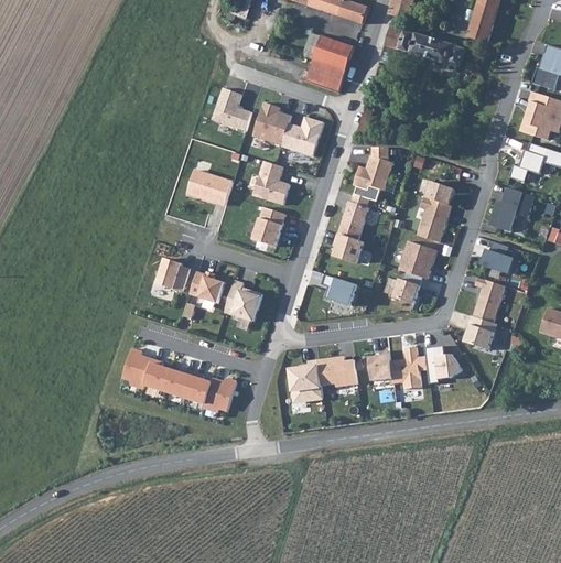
[(290,0),(293,1),(293,0),(234,0),(230,13),(227,12),(225,19),(232,21),(234,14),(245,18),(250,0),(290,0)]
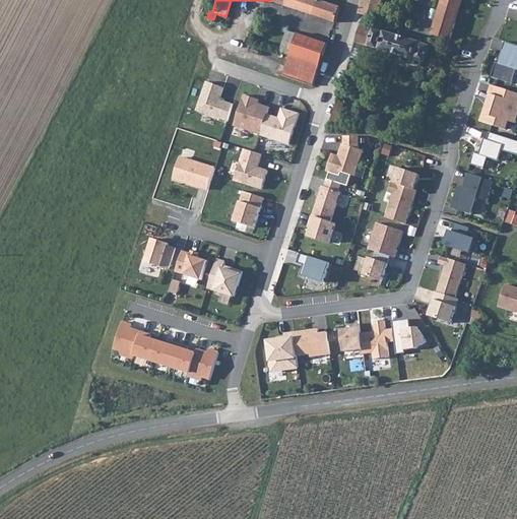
[(270,0),(270,1),(333,21),(338,6),(319,0),(270,0)]
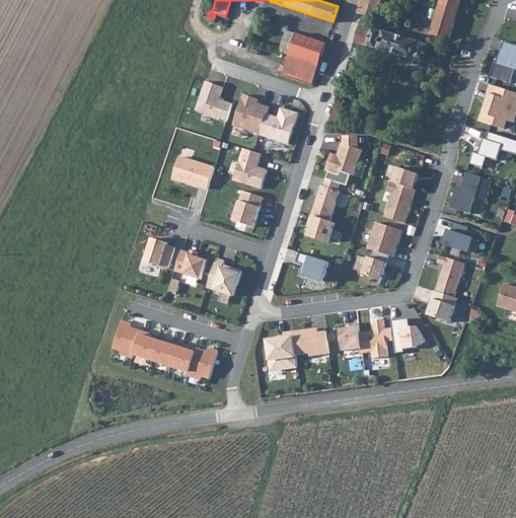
[(360,0),(356,12),(374,17),(379,0),(360,0)]
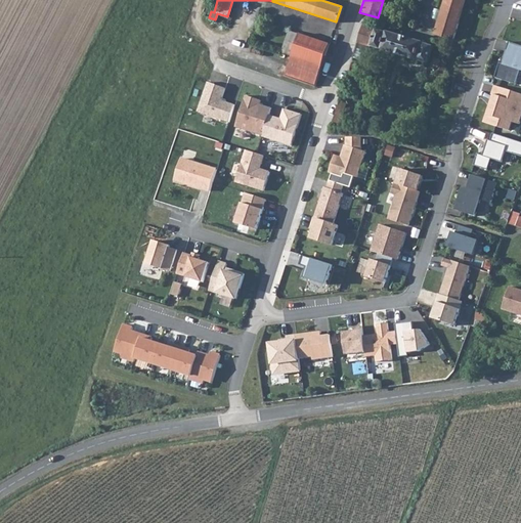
[(442,0),(433,33),(451,38),(463,0),(442,0)]
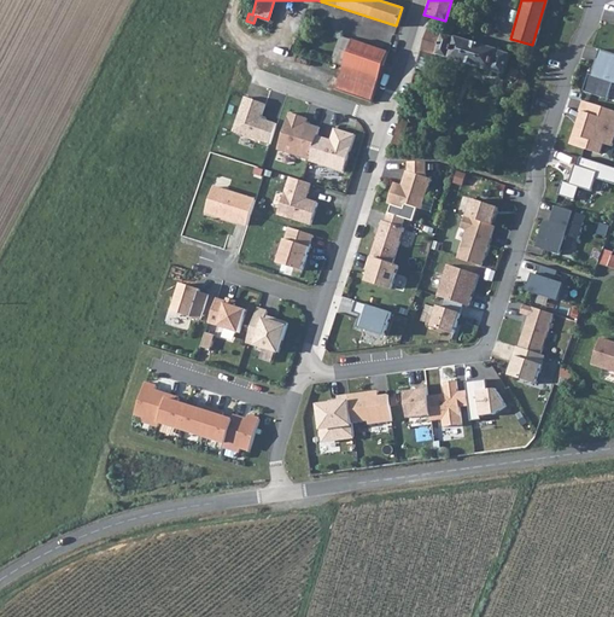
[(454,38),(425,28),(413,68),(425,71),(430,53),(461,62),(468,40),(454,36),(454,38)]
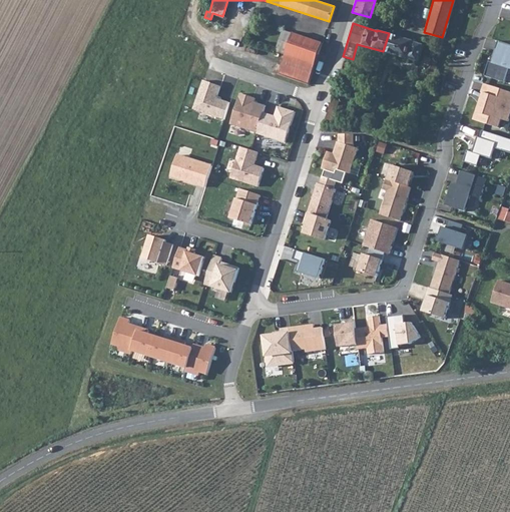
[(307,84),(321,42),(291,32),(291,33),(281,30),(274,51),(284,54),(277,74),(307,84)]
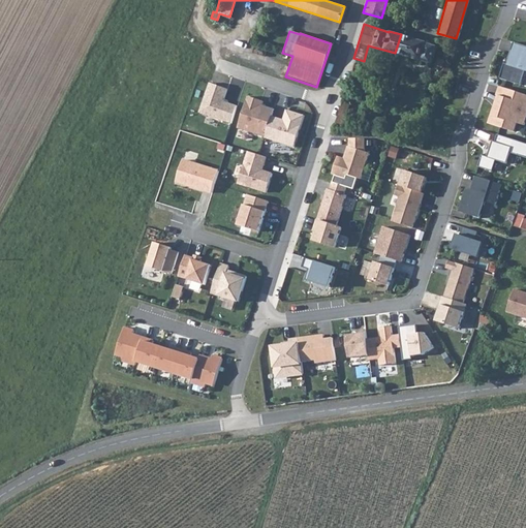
[(435,45),(401,34),(395,53),(430,63),(435,45)]
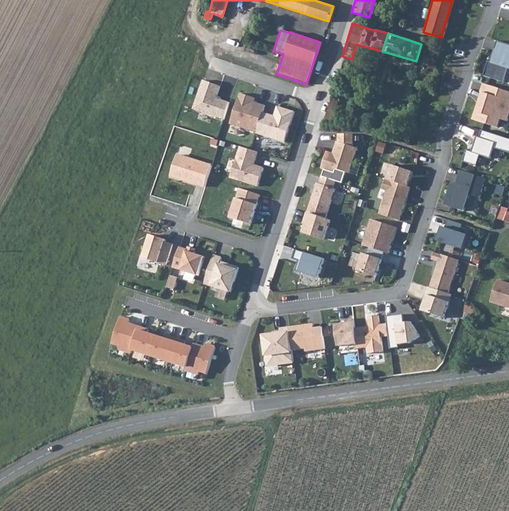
[(508,68),(508,44),(495,40),(492,48),(494,49),(490,62),(486,60),(482,75),(502,82),(507,68),(508,68)]
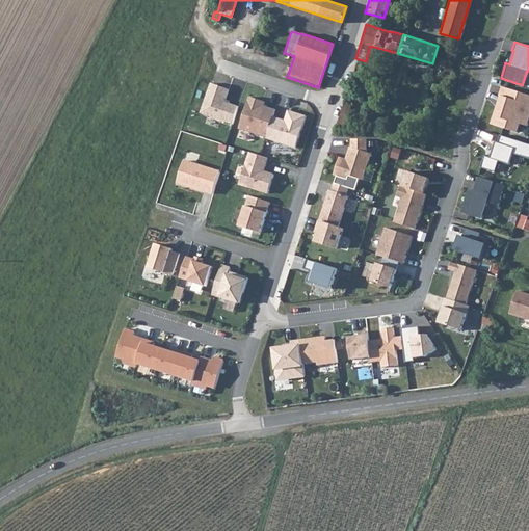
[(441,78),(448,80),(451,68),(450,68),(451,62),(439,59),(438,64),(445,68),(441,78)]
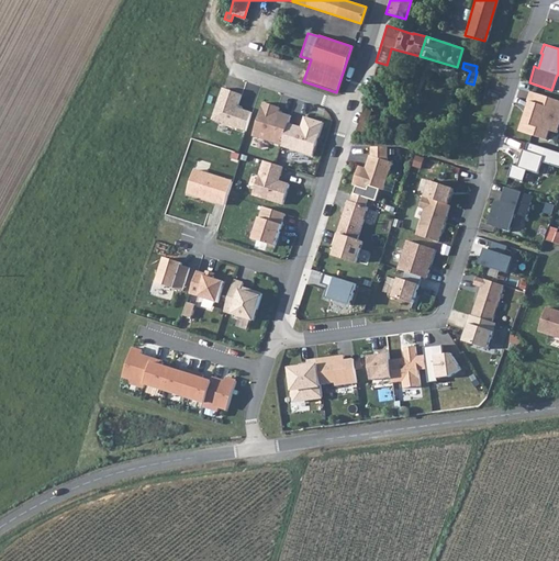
[(241,92),(220,86),(210,120),(244,130),(249,111),(235,108),(241,92)]
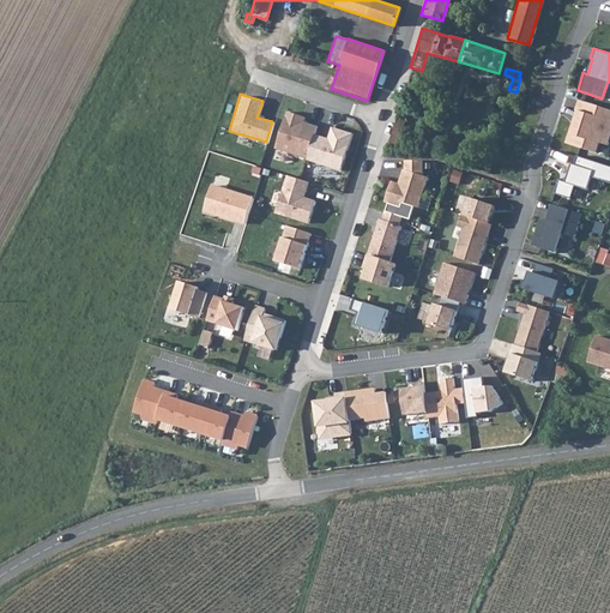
[(605,145),(609,130),(609,109),(577,100),(573,110),(575,110),(572,124),(569,124),(563,143),(595,152),(598,142),(605,145)]
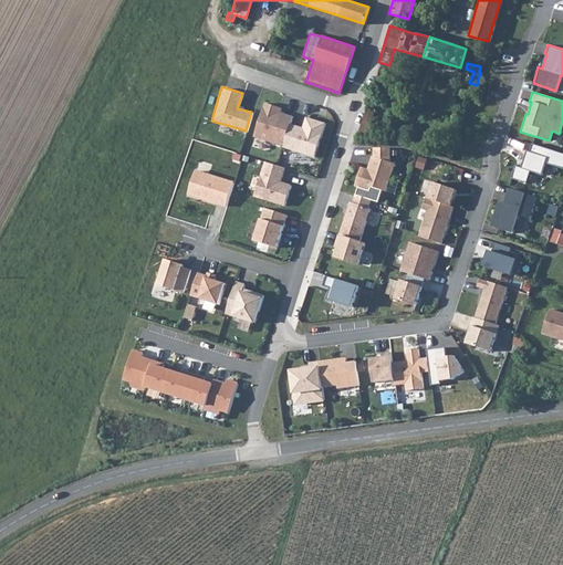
[(252,136),(281,145),(288,123),(291,115),(281,113),(281,115),(277,114),(279,107),(263,102),(252,136)]
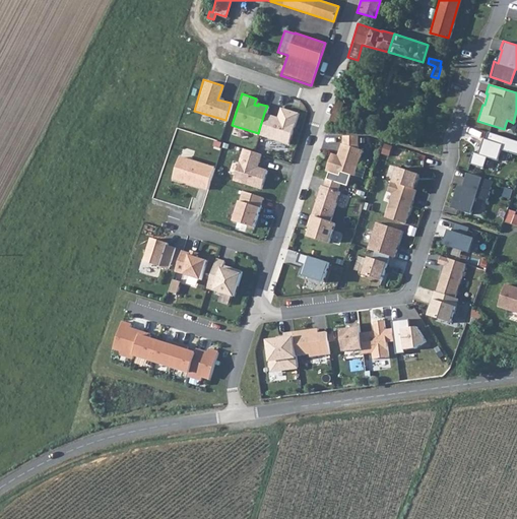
[(342,101),(334,99),(325,125),(333,127),(342,101)]
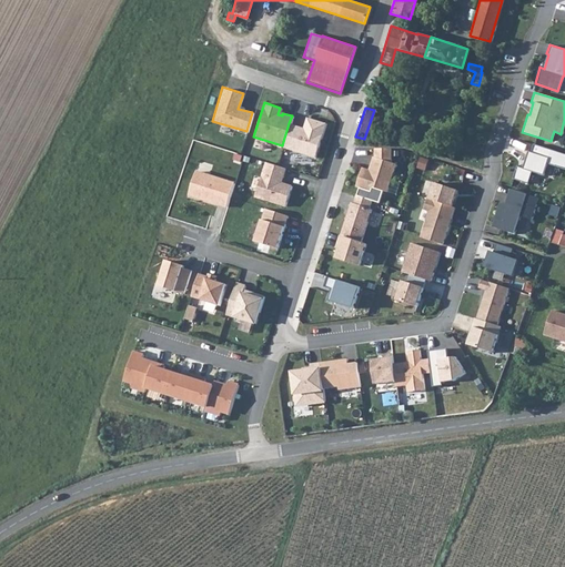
[(282,145),(282,147),(313,157),(324,123),(305,117),(301,131),(298,130),(299,127),(289,123),(282,145)]
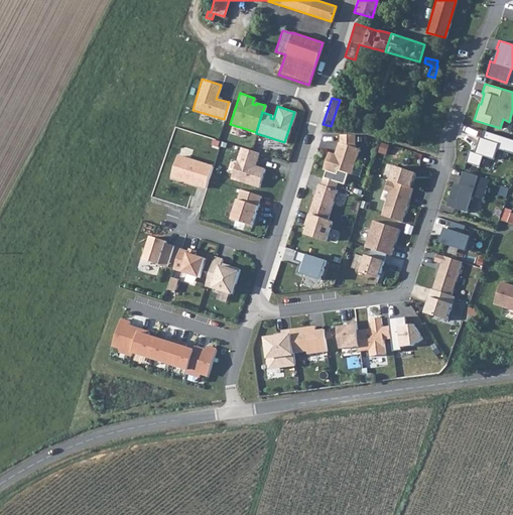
[(512,153),(512,139),(483,130),(481,137),(479,137),(474,152),(468,150),(465,162),(479,166),(482,156),(492,159),(496,148),(512,153)]
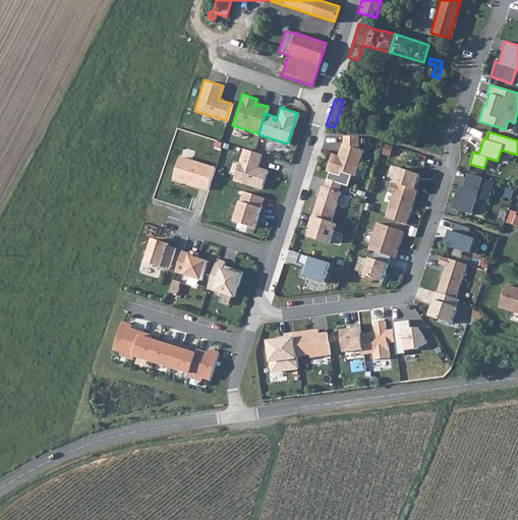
[(331,153),(325,170),(338,175),(339,171),(353,175),(361,150),(357,149),(357,135),(342,135),(342,143),(341,143),(338,152),(341,153),(340,156),(331,153)]
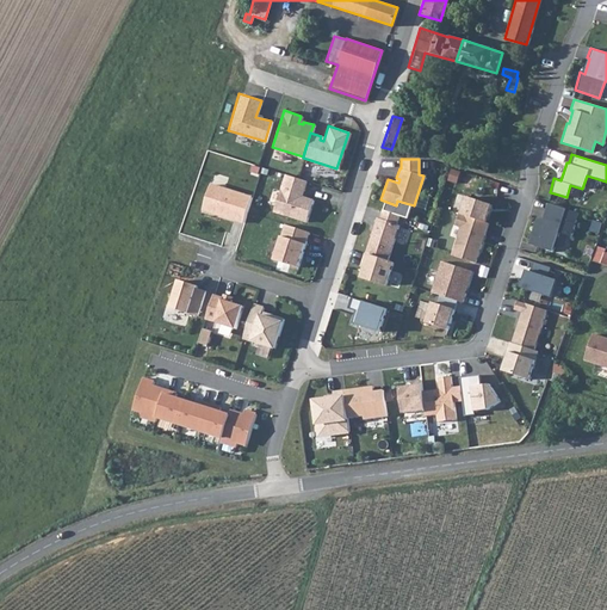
[(305,182),(284,176),(272,213),(304,222),(311,201),(298,196),(299,191),(302,191),(305,182)]
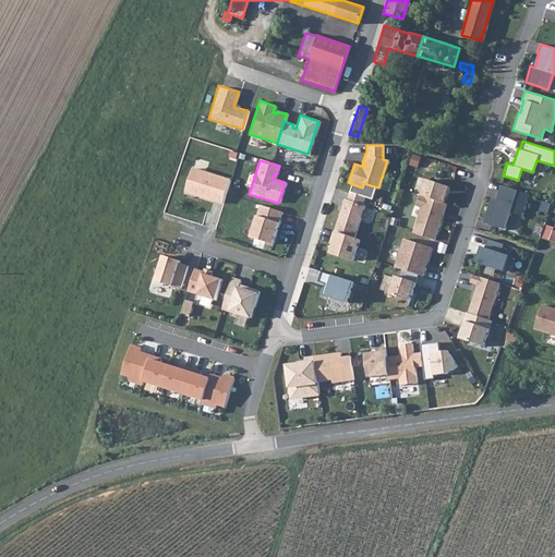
[(183,191),(221,203),(229,180),(191,168),(183,191)]
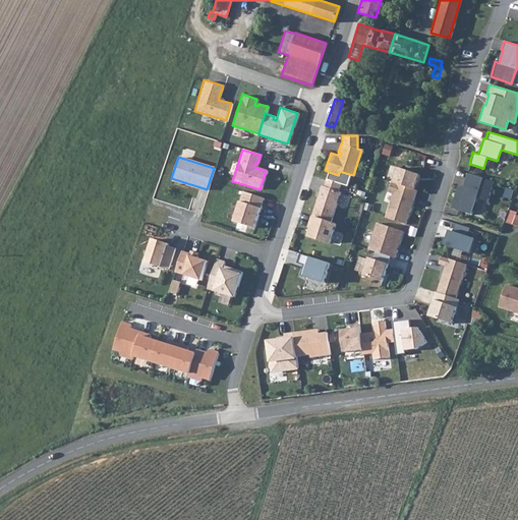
[(391,182),(412,188),(417,174),(396,167),(391,182)]
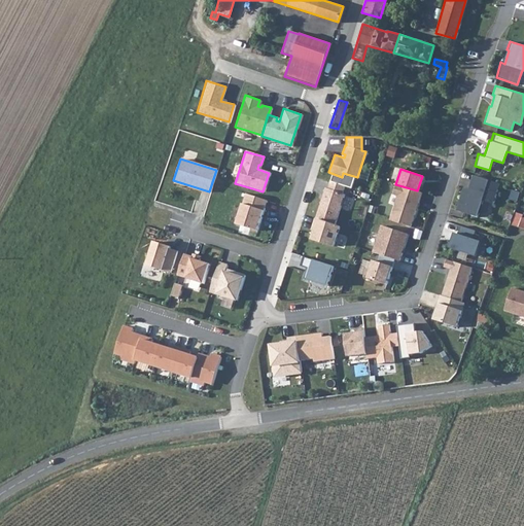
[(498,183),(472,175),(466,188),(462,187),(455,210),(476,216),(481,200),(491,203),(498,183)]
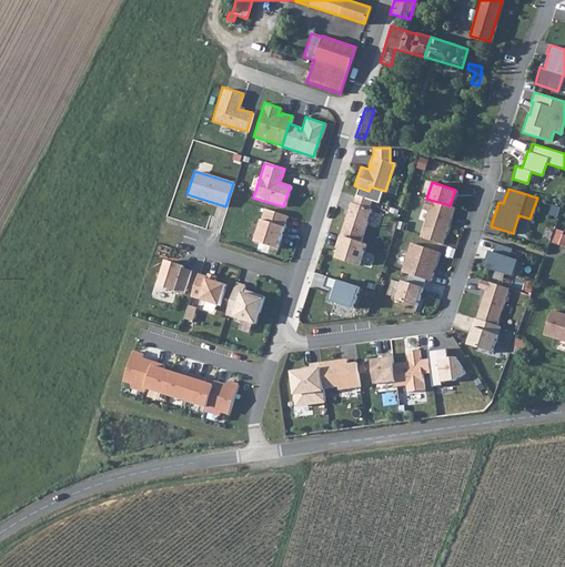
[(339,235),(360,242),(370,209),(367,208),(370,200),(354,195),(352,203),(350,202),(339,235)]
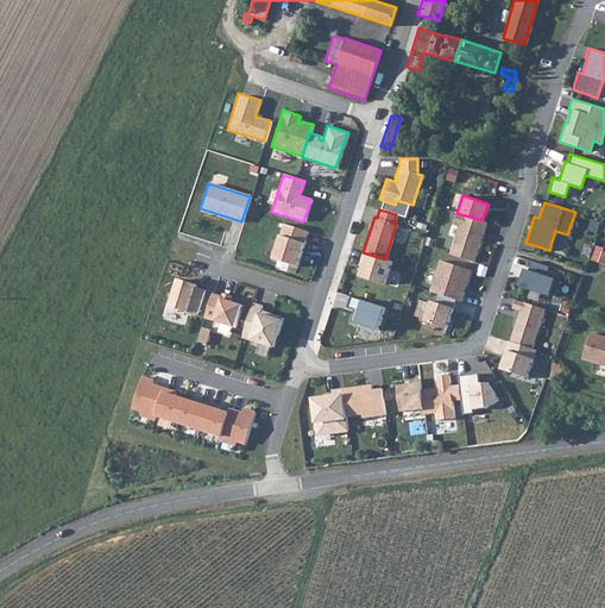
[(448,254),(472,262),(485,221),(481,220),(457,213),(455,212),(452,224),(458,225),(448,254)]
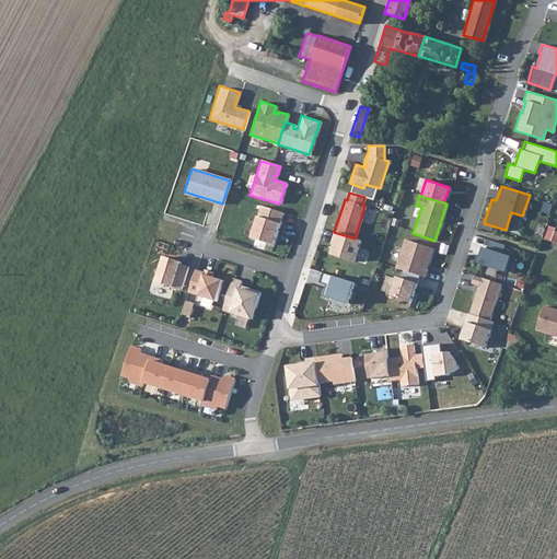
[(550,204),(542,200),(538,210),(547,213),(550,204)]
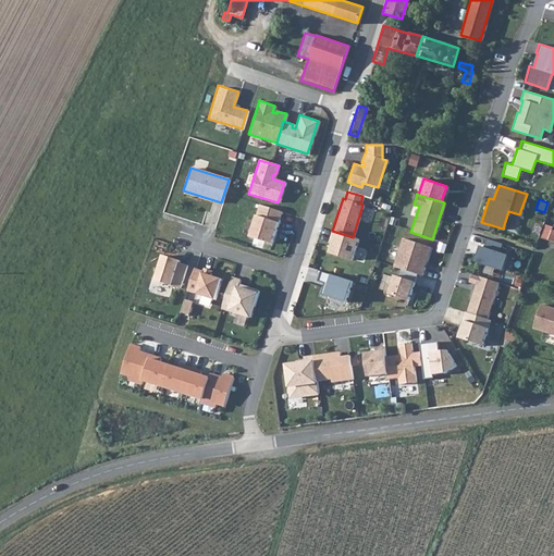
[(270,244),(281,212),(258,205),(248,236),(270,244)]
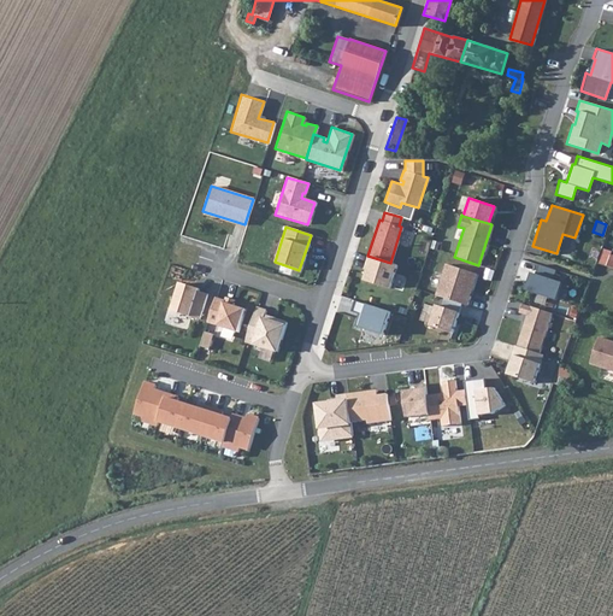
[(601,246),(595,260),(601,263),(606,264),(611,250),(601,246)]
